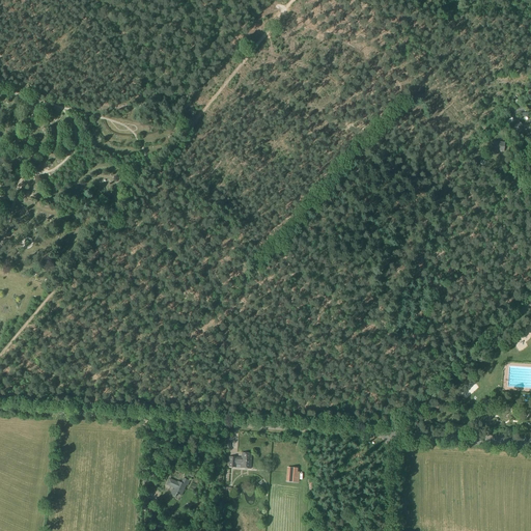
[(513,121),(509,114),(502,119),(507,127),(508,124),(510,128),(512,126),(513,127),(518,134),(520,133),(521,135),(524,134),(522,131),(524,130),(522,127),(520,122),(519,121),(516,122),(514,120),(513,121)]
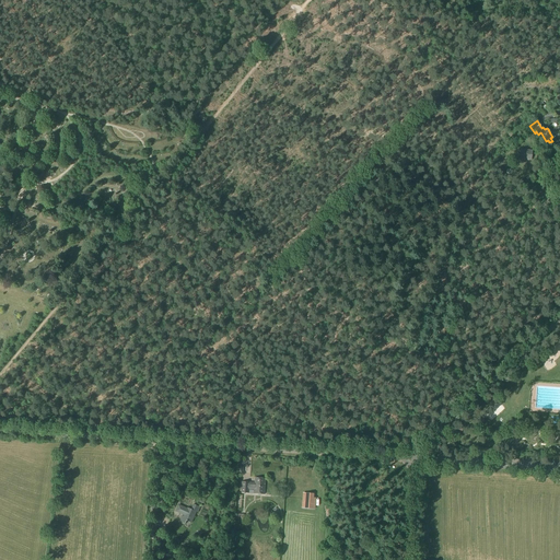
[(532,159),(533,151),(521,149),(520,158),(532,159)]
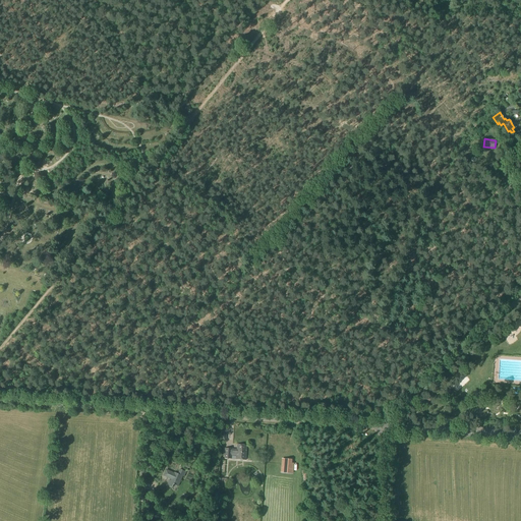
[(246,460),(247,446),(237,445),(237,450),(232,450),(232,449),(225,448),(224,458),(232,459),(232,456),(236,456),(236,459),(246,460)]
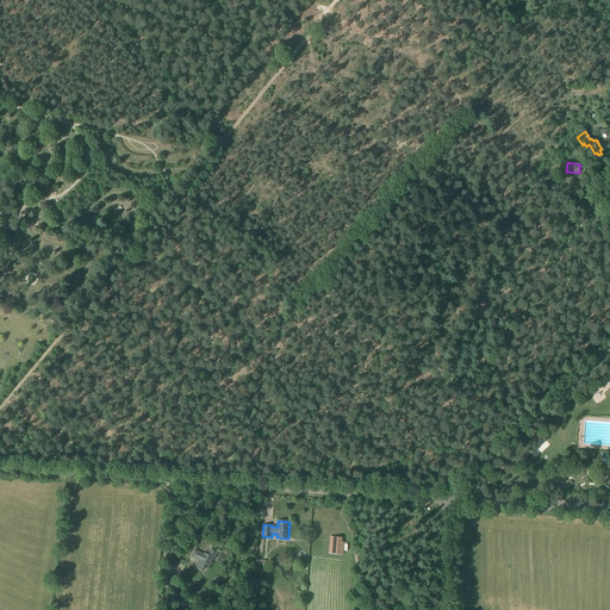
[(343,555),(344,542),(342,542),(342,537),(332,537),(331,554),(343,555)]
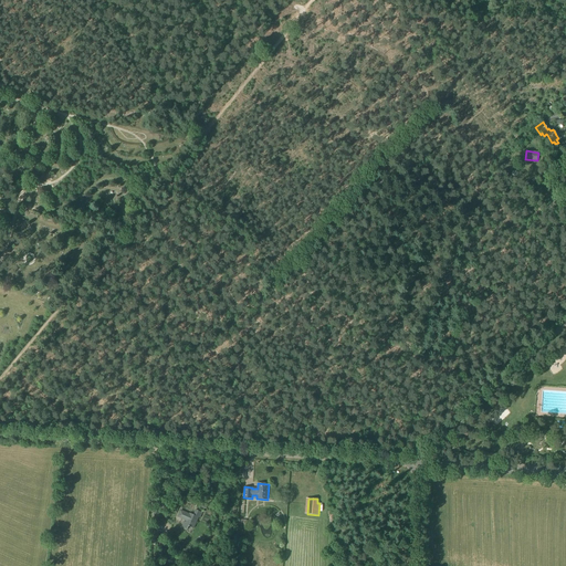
[(189,514),(180,510),(177,517),(186,521),(186,522),(184,522),(181,527),(187,530),(188,526),(194,527),(198,517),(200,517),(202,513),(197,510),(194,515),(189,513),(189,514)]
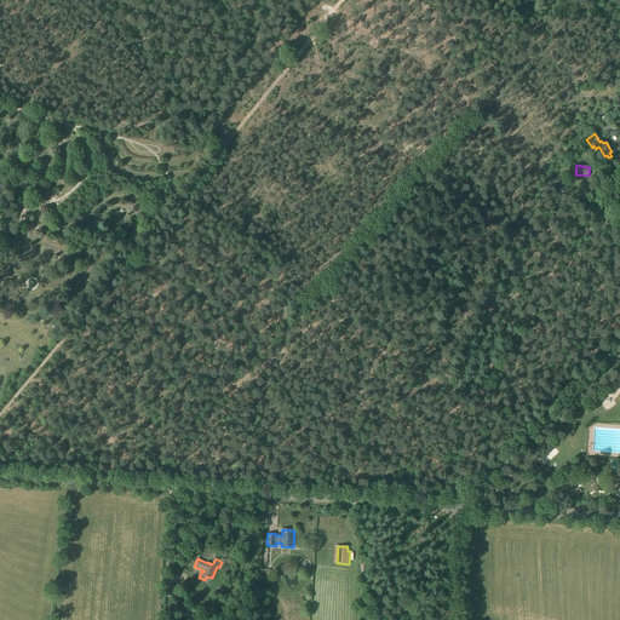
All buildings are outlined.
